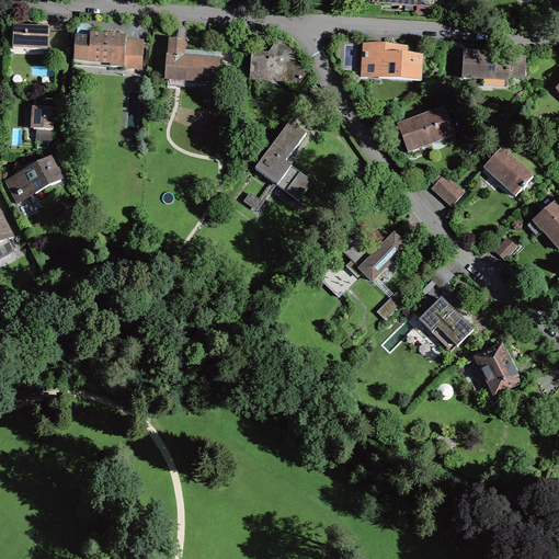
[(371,0),(371,2),(403,3),(402,8),(414,9),(415,4),(441,7),(441,0),(371,0)]
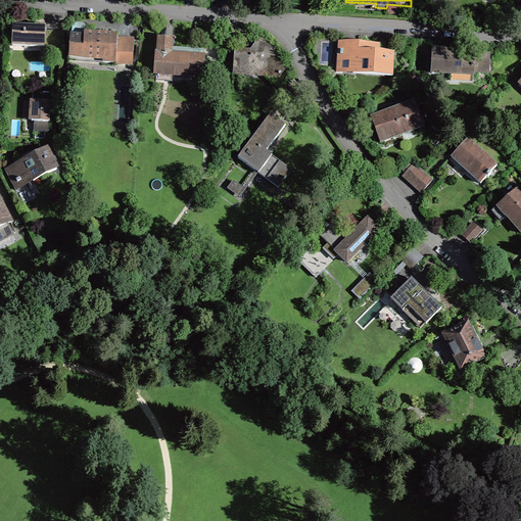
[(43,42),(42,54),(50,54),(51,29),(44,29),(44,24),(19,22),(11,22),(10,41),(43,42)]
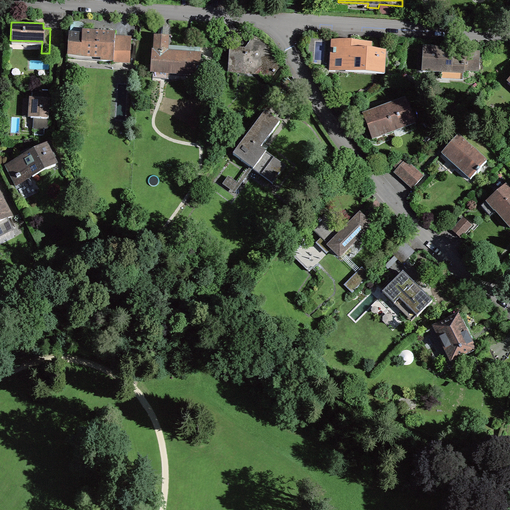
[(112,52),(128,53),(129,36),(113,35),(113,34),(87,32),(81,32),(82,27),(82,26),(81,26),(70,26),(70,27),(69,35),(67,34),(66,54),(99,56),(98,59),(112,60),(112,52)]
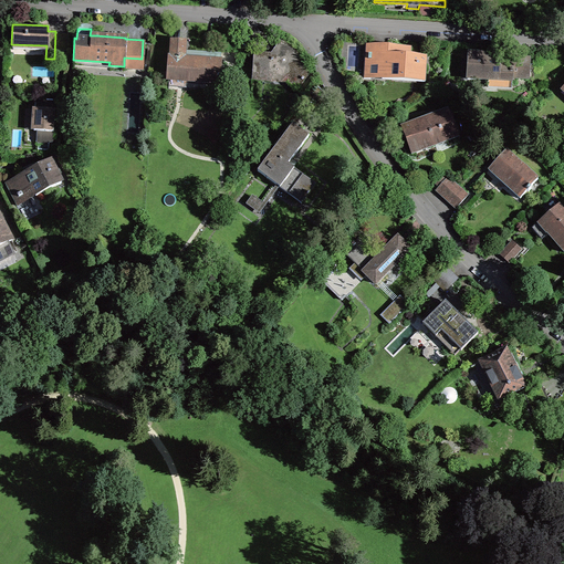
[(167,79),(218,82),(218,77),(220,77),(220,74),(218,74),(220,59),(218,59),(218,54),(186,52),(183,52),(184,40),(169,39),(167,79)]
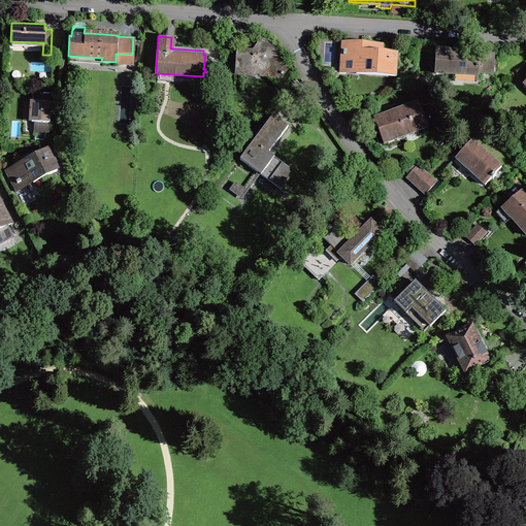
[(276,80),(285,68),(272,46),(260,37),(257,41),(255,44),(256,45),(254,48),(236,47),(235,72),(252,73),(252,69),(265,70),(265,73),(276,80)]
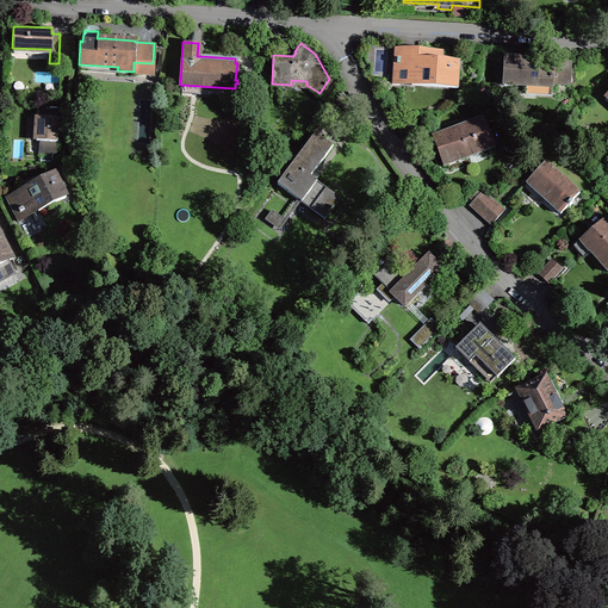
[(392,45),(390,82),(456,86),(457,80),(454,80),(456,60),(440,59),(441,49),(411,47),(392,45)]
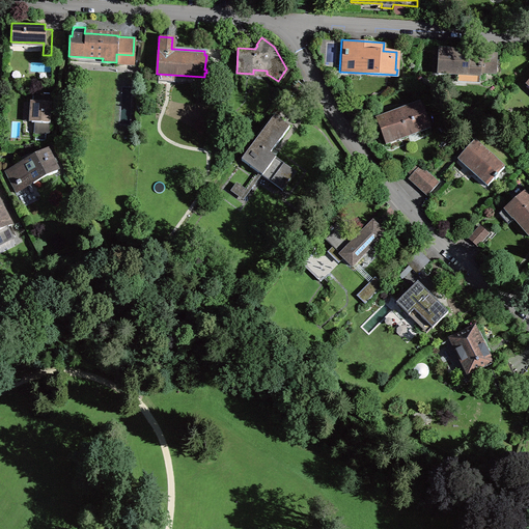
[(467,53),(467,51),(465,51),(438,49),(437,72),(477,74),(477,80),(478,80),(478,71),(494,72),(495,54),(467,53)]
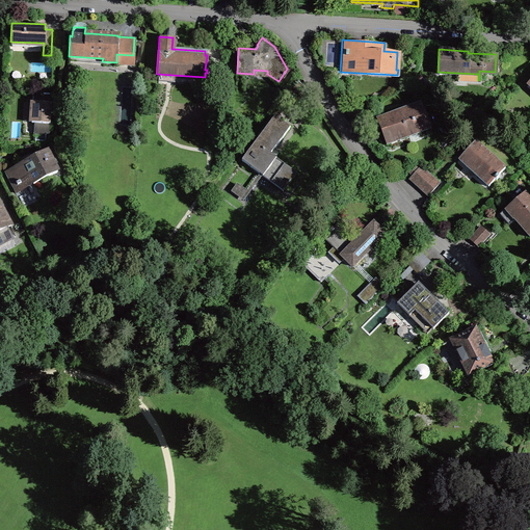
[(33,121),(32,132),(34,132),(42,133),(44,132),(48,131),(50,94),(36,93),(32,93),(30,121),(33,121)]
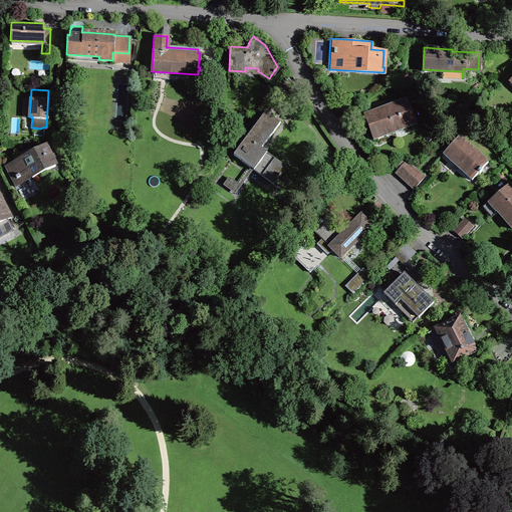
[(405,98),(363,114),(364,118),(371,138),(414,121),(405,98)]
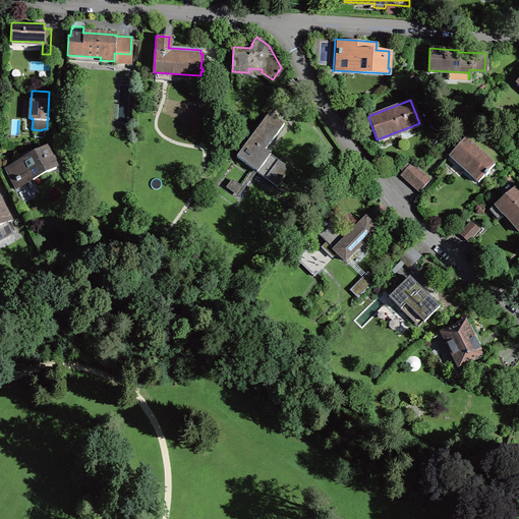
[(237,195),(254,170),(275,185),(289,167),(264,149),(282,123),(270,114),(268,112),(235,156),(252,168),(240,185),(230,177),(224,185),(237,195)]
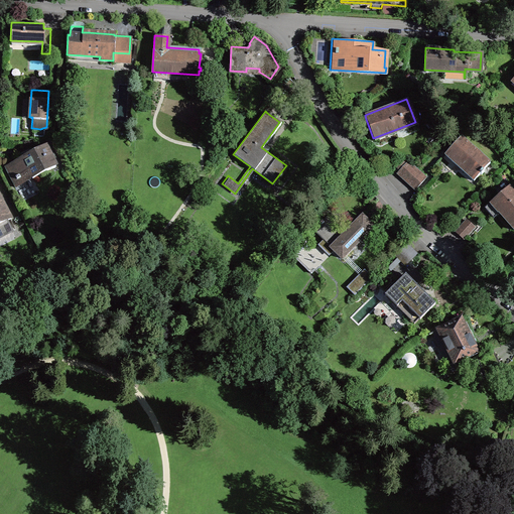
[(489,161),(460,135),(443,153),(456,164),(473,179),(479,172),(480,172),(483,169),(482,169),(489,161)]
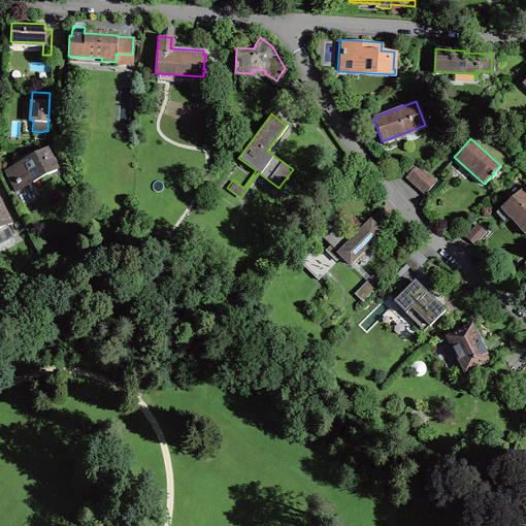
[(32,181),(56,168),(45,148),(18,162),(3,169),(10,183),(29,174),(32,181)]
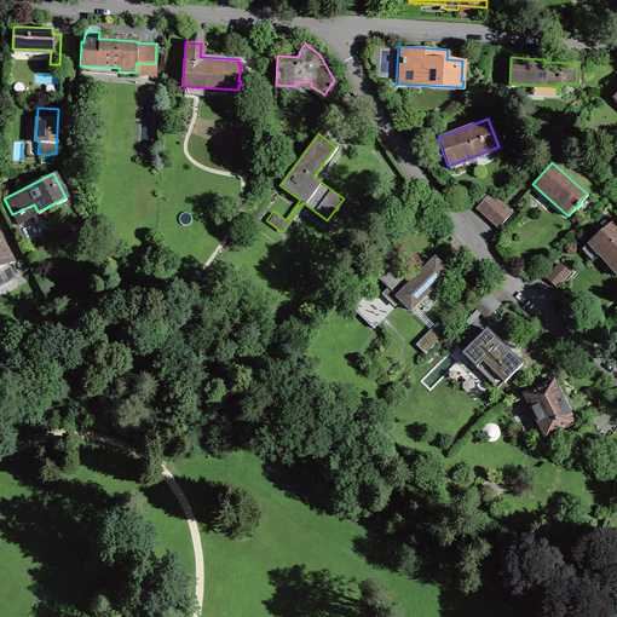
[(473,197),(479,202),(486,194),(482,189),(473,197)]
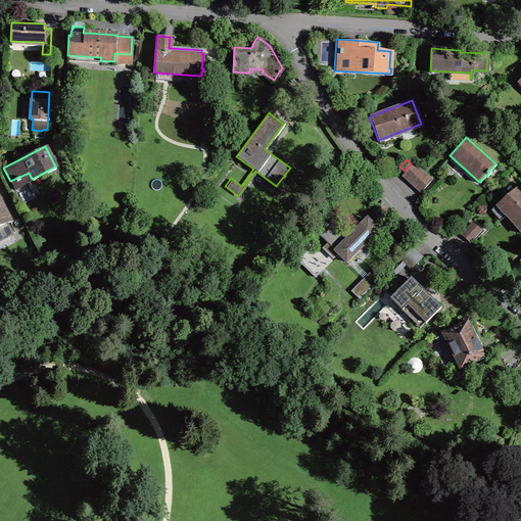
[(420,170),(412,162),(411,163),(405,171),(401,174),(410,181),(420,170)]
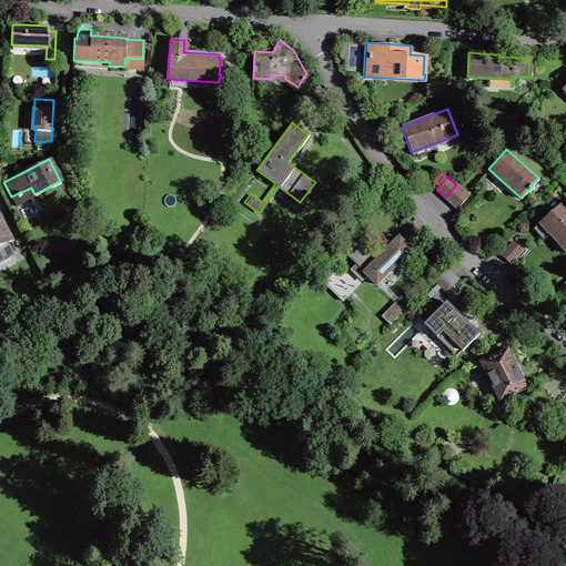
[(445,196),(455,206),(467,194),(456,184),(445,196)]
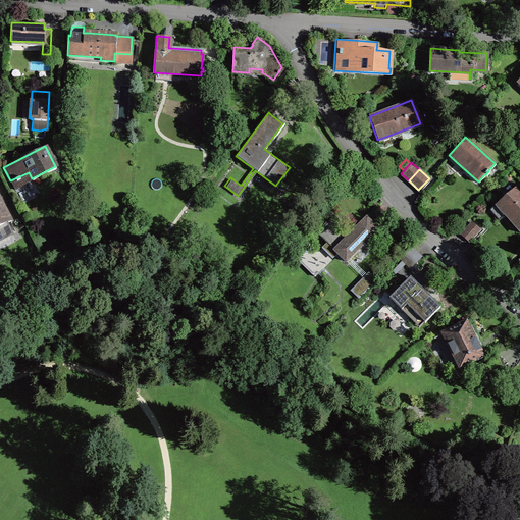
[(353,183),(347,177),(338,189),(343,194),(353,183)]
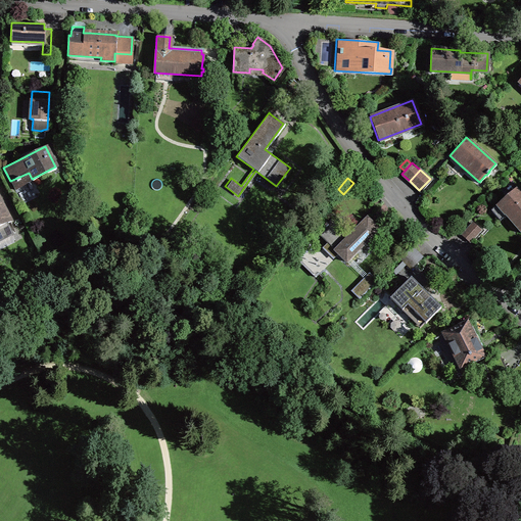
[(505,212),(506,212),(520,231),(520,197),(513,189),(496,203),(505,212)]
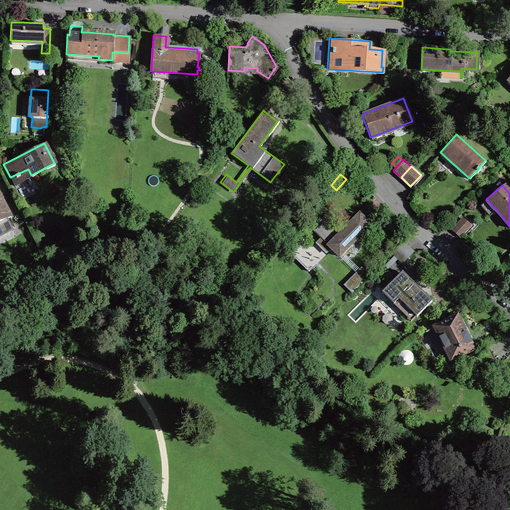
[(6,217),(10,215),(0,196),(0,233),(11,228),(6,217)]
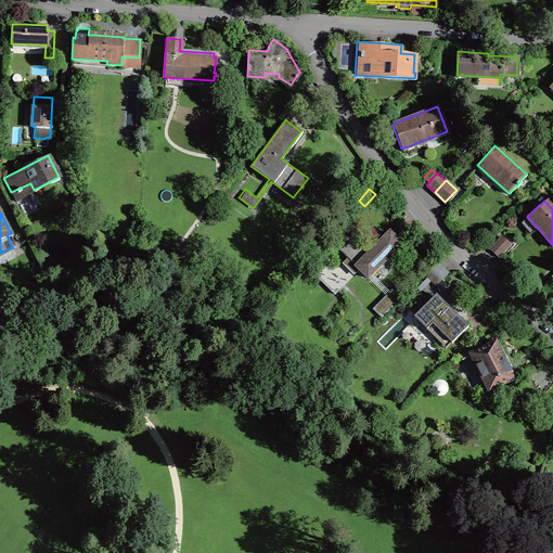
[(369,251),(350,231),(343,239),(344,240),(336,246),(365,275),(399,242),(391,234),(388,231),(369,251)]
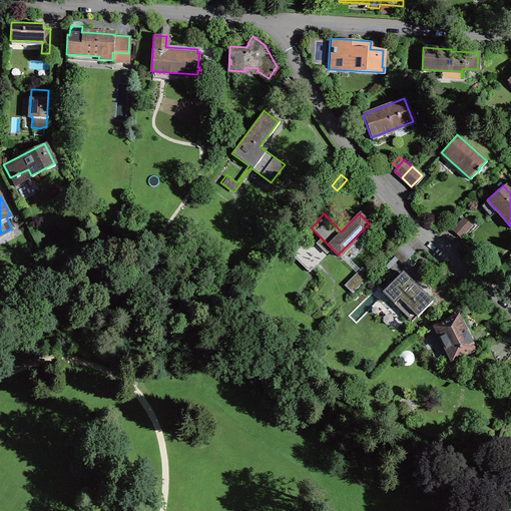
[(469,223),(463,217),(452,229),(459,235),(469,223)]
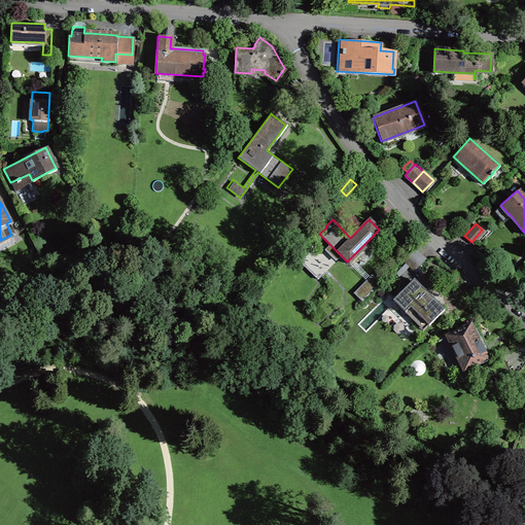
[(97,254),(101,252),(97,242),(93,244),(97,254)]
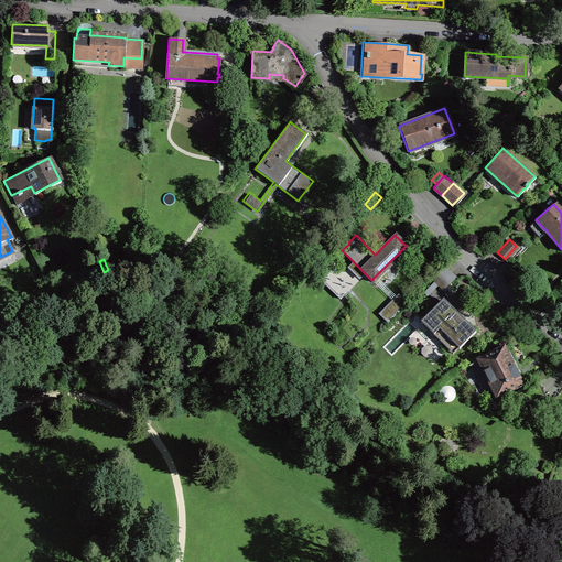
[(441,289),(455,276),(443,263),(430,278),(432,281),(422,291),(428,298),(440,288),(441,289)]
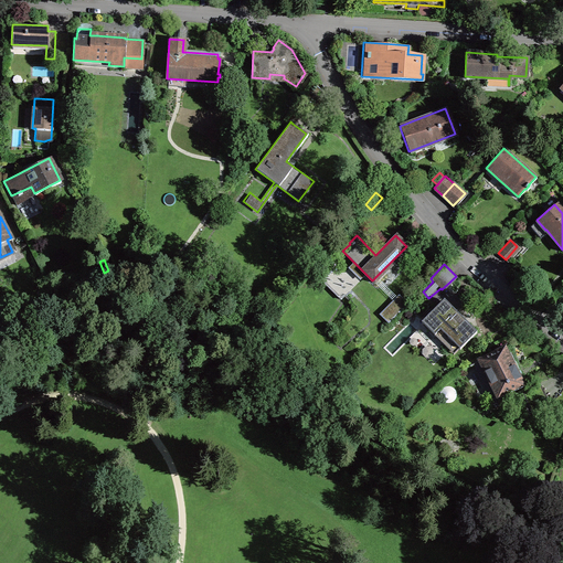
[(438,328),(458,348),(475,330),(447,303),(443,298),(420,321),(433,333),(438,328)]
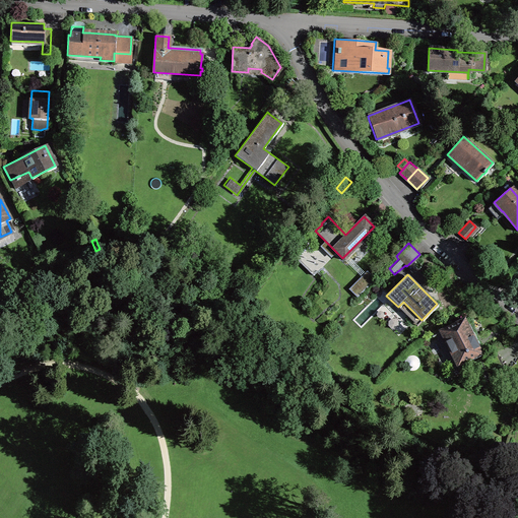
[(455,370),(462,366),(461,364),(481,353),(474,340),(463,318),(444,327),(444,328),(436,332),(455,370)]
